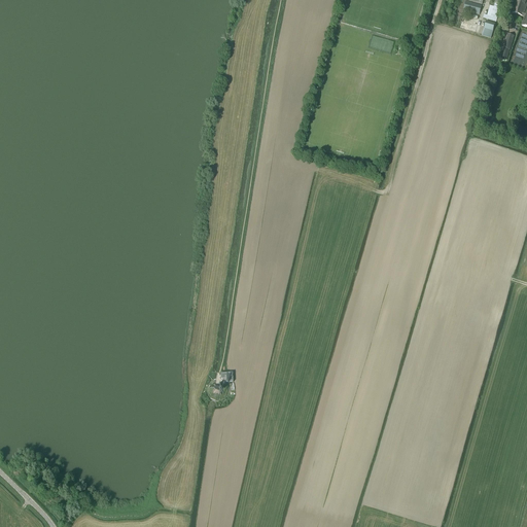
[(496,23),(501,5),(502,0),(495,0),(495,3),(494,7),(490,6),(487,15),(484,14),(483,19),(496,23)]
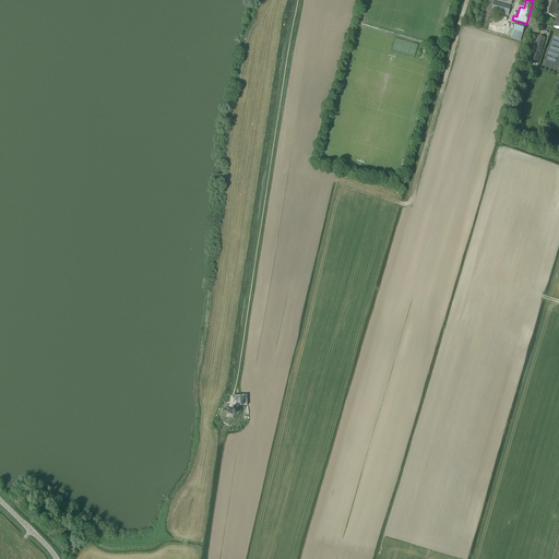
[(558,0),(547,0),(543,13),(547,15),(554,18),(557,18),(554,27),(558,28),(558,11),(558,14),(555,13),(558,0)]
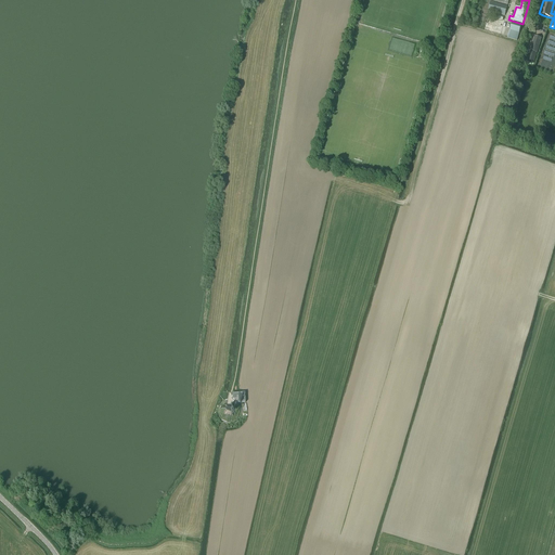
[(504,16),(507,7),(491,1),(488,12),(487,14),(491,15),(491,12),(504,16)]
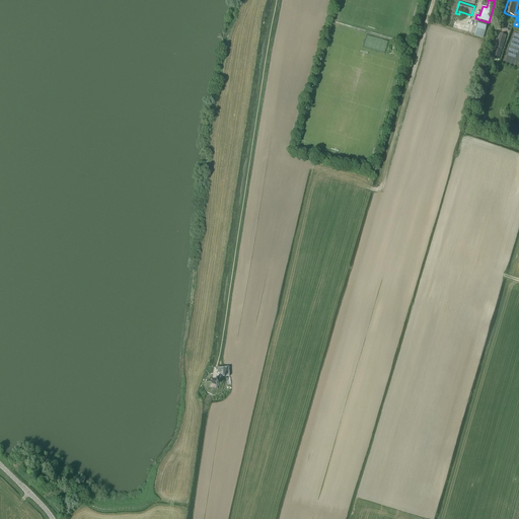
[(484,39),(488,23),(479,20),(474,35),(484,39)]
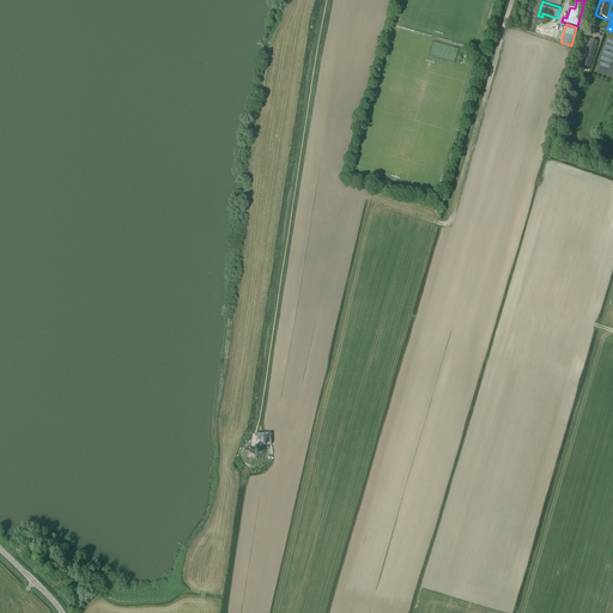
[(586,56),(582,67),(589,70),(593,59),(598,42),(590,40),(586,56)]
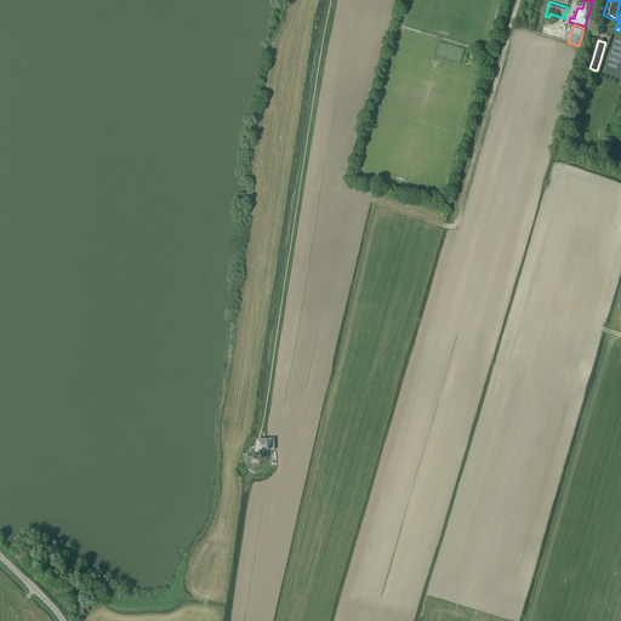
[(468,53),(466,61),(476,63),(478,56),(468,53)]
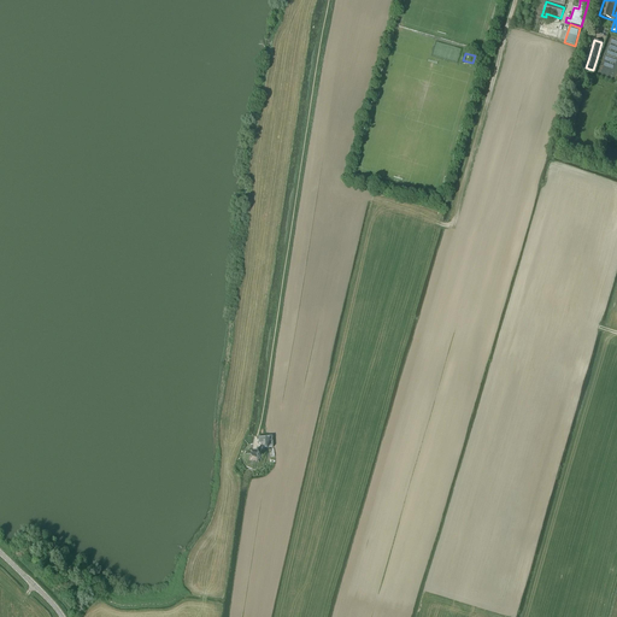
[(272,447),(272,438),(258,438),(259,444),(264,444),(265,448),(272,447)]
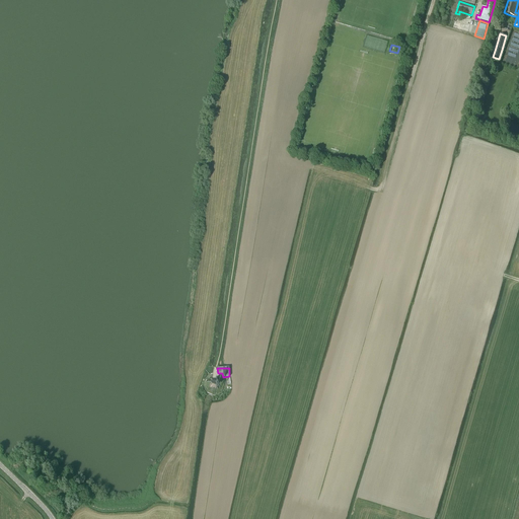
[(218,389),(219,381),(212,380),(210,387),(218,389)]
